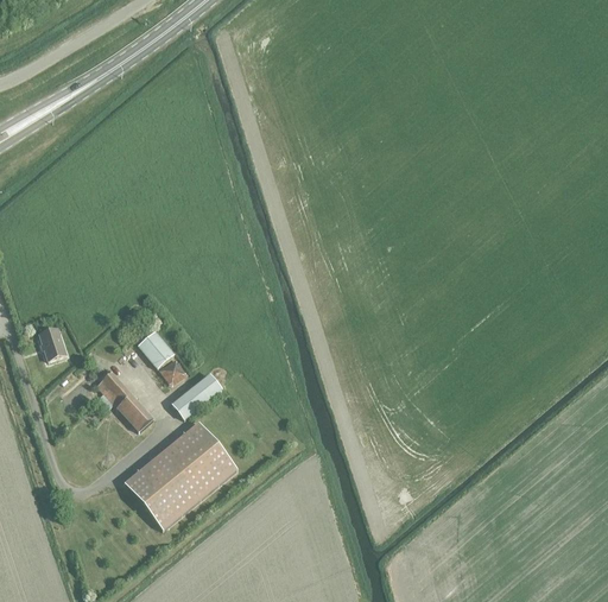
[(39,333),(48,360),(65,354),(56,327),(39,333)]
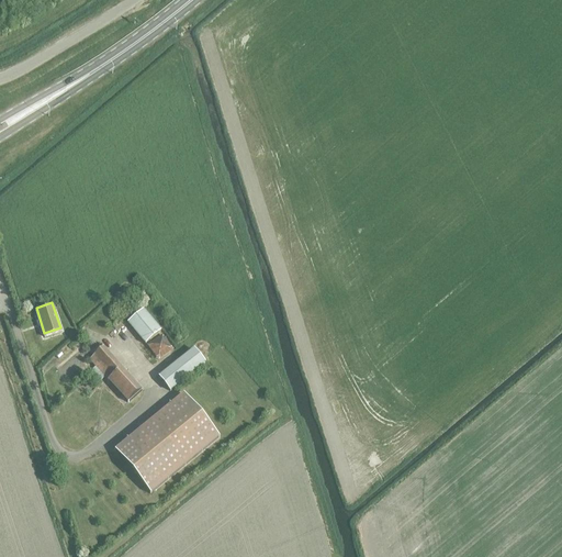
[(127,319),(145,340),(160,326),(143,305),(127,319)]
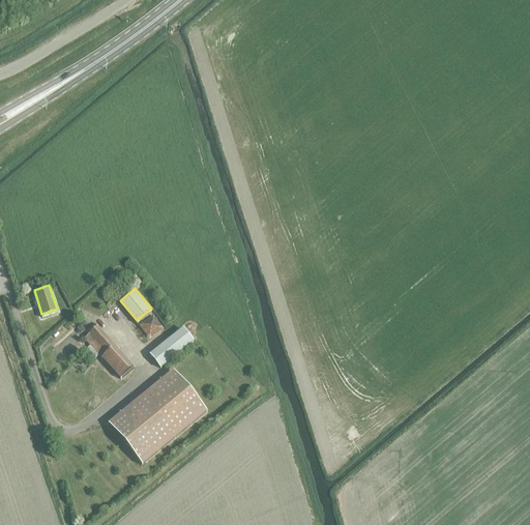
[(120,375),(133,363),(93,320),(85,328),(88,331),(84,336),(90,342),(84,347),(92,356),(98,351),(120,375)]
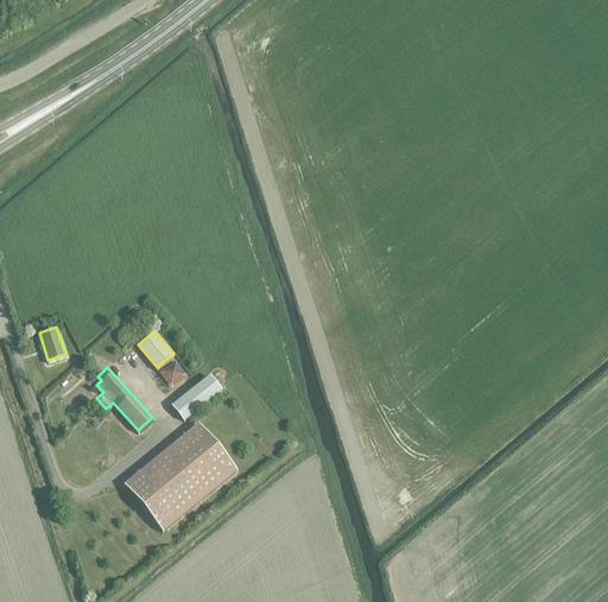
[(171,403),(184,418),(221,387),(209,373),(171,403)]
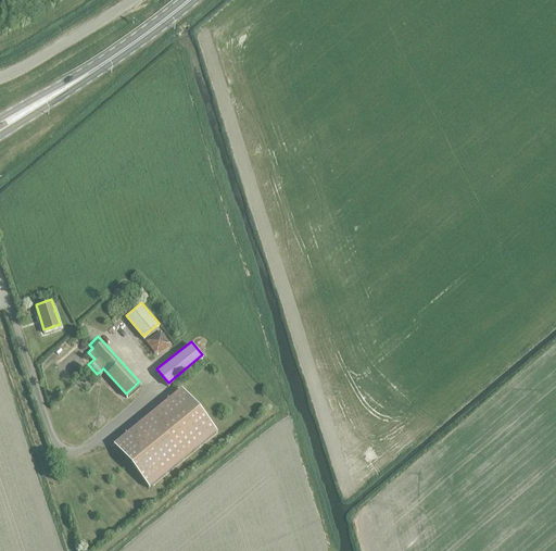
[(114,441),(149,485),(217,429),(182,386),(114,441)]
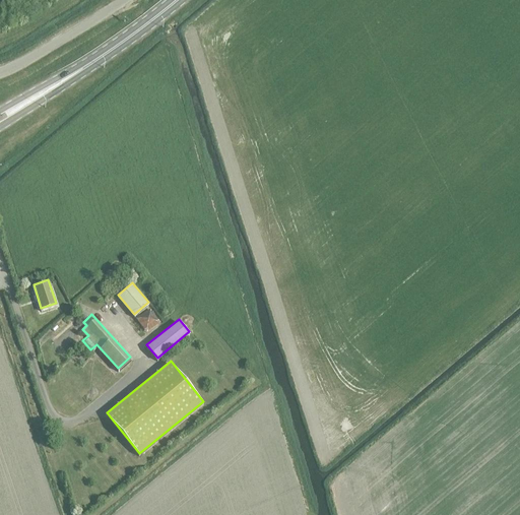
All buildings are outlined.
